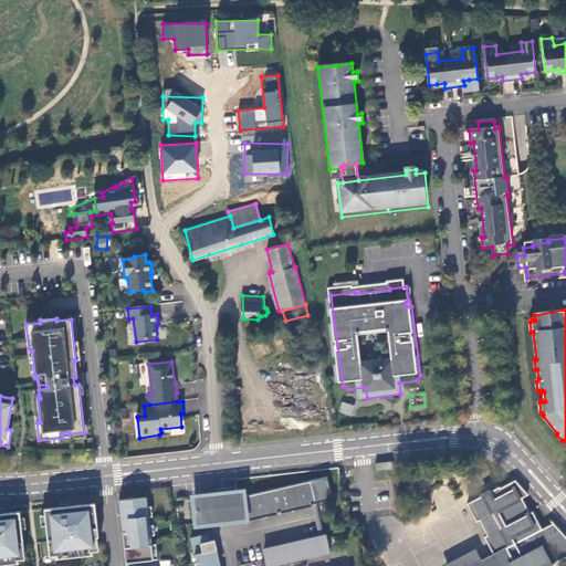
[(352,415),(354,404),(341,402),(339,412),(352,415)]
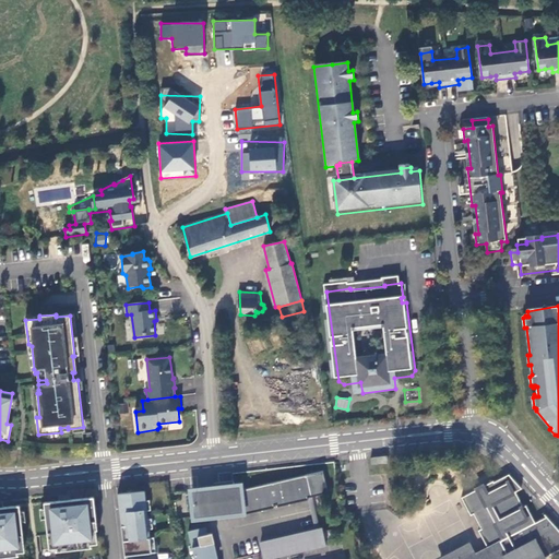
[(390,464),(389,458),(372,460),(372,466),(390,464)]
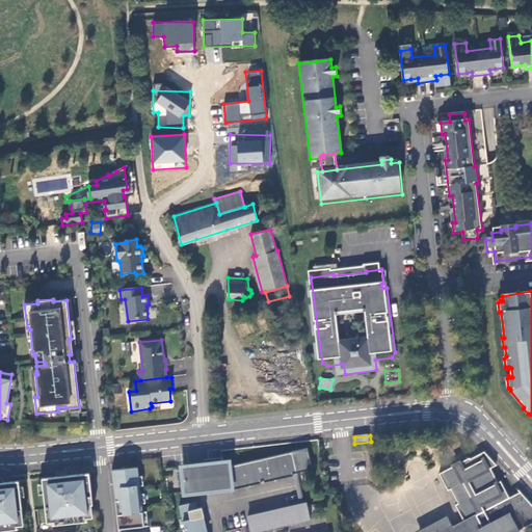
[(205,467),(206,476),(207,489),(225,487),(225,485),(230,485),(231,490),(261,483),(261,481),(264,481),(264,483),(293,476),(293,474),(294,474),(297,473),(313,470),(308,449),(223,468),(223,464),(214,466),(205,467)]
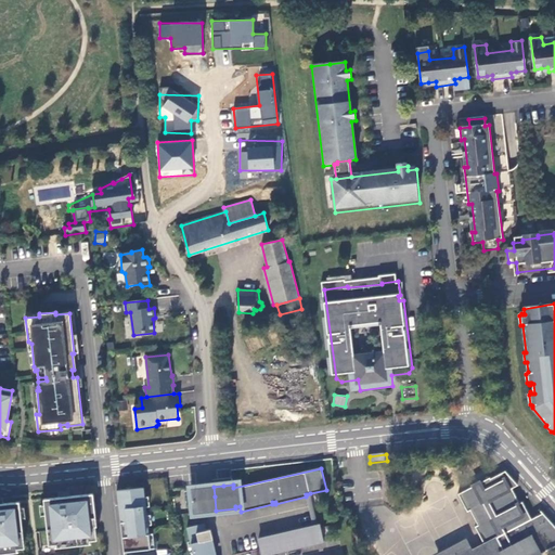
[(536,554),(554,544),(554,524),(543,511),(532,516),(524,500),(520,501),(513,487),(518,483),(506,468),(491,476),(490,476),(460,492),(468,510),(472,510),(479,523),(476,524),(486,541),(474,547),(469,541),(442,554),(536,554)]
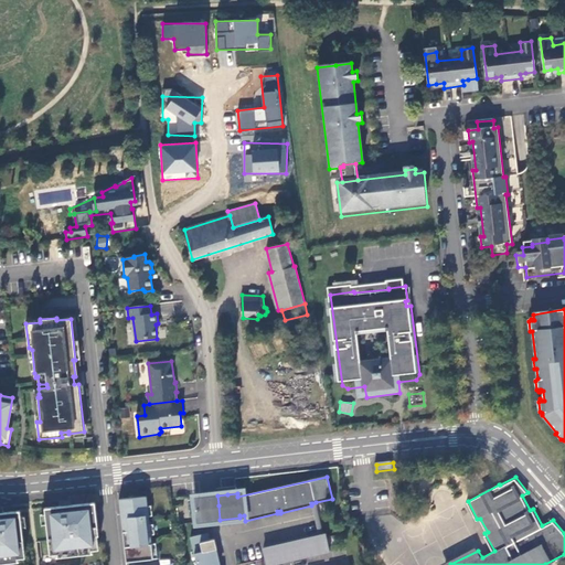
[(119,499),(126,562),(158,558),(156,543),(151,543),(146,497),(119,499)]
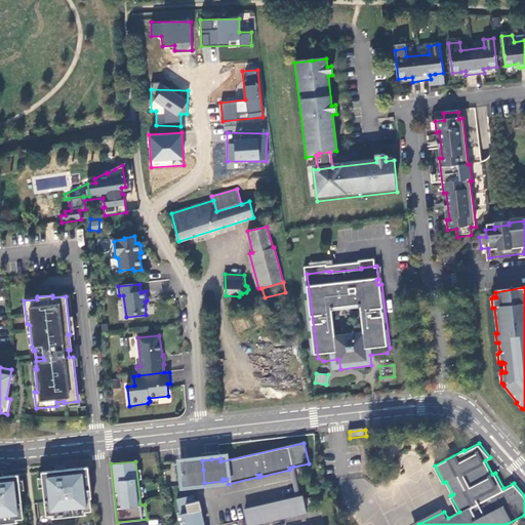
[(43,487),(46,516),(53,515),(61,514),(61,517),(78,515),(77,512),(84,512),(91,511),(86,467),(41,472),(42,478),(43,487)]
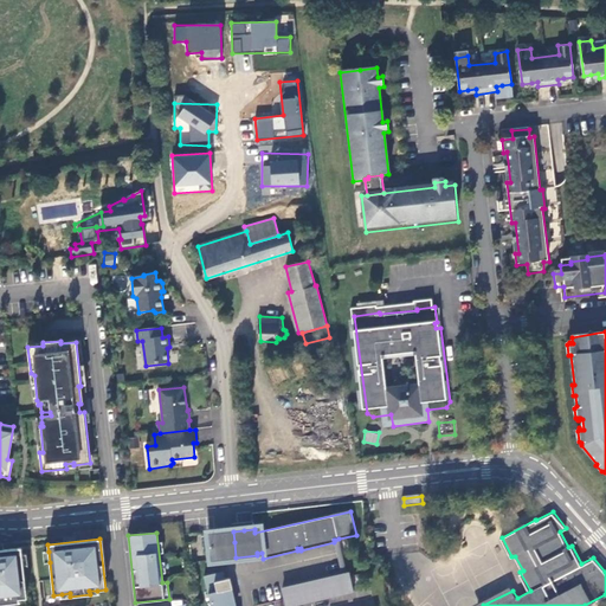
[(339,539),(335,540),(343,578),(347,578),(339,539)]
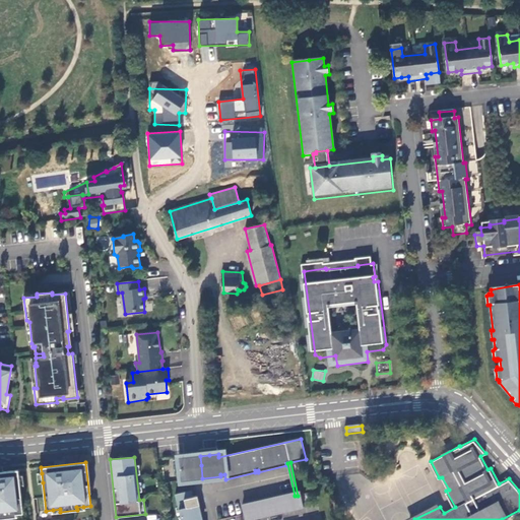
[(18,470),(0,471),(0,518),(9,518),(9,515),(15,514),(23,513),(20,485),(18,476),(18,470)]
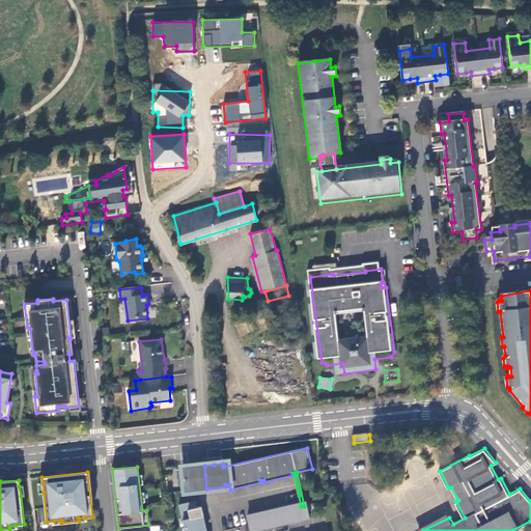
[(204,516),(201,507),(198,508),(196,509),(194,502),(179,506),(185,530),(205,530),(202,516),(204,516)]
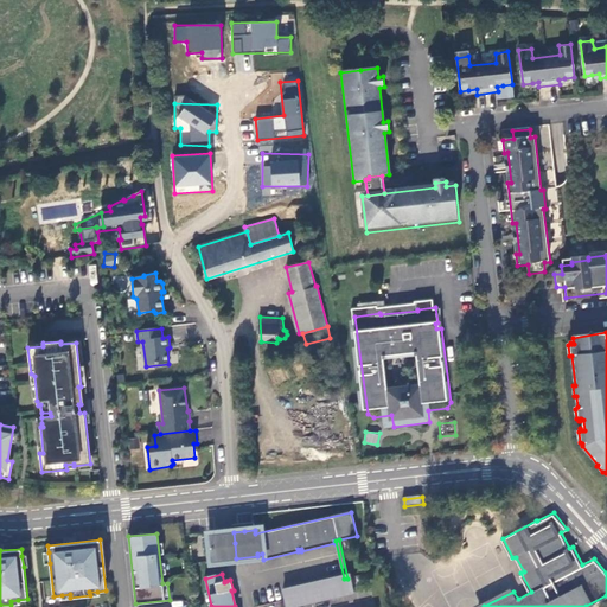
[(283,593),(286,606),(295,606),(355,594),(351,577),(347,579),(344,579),(283,593)]
